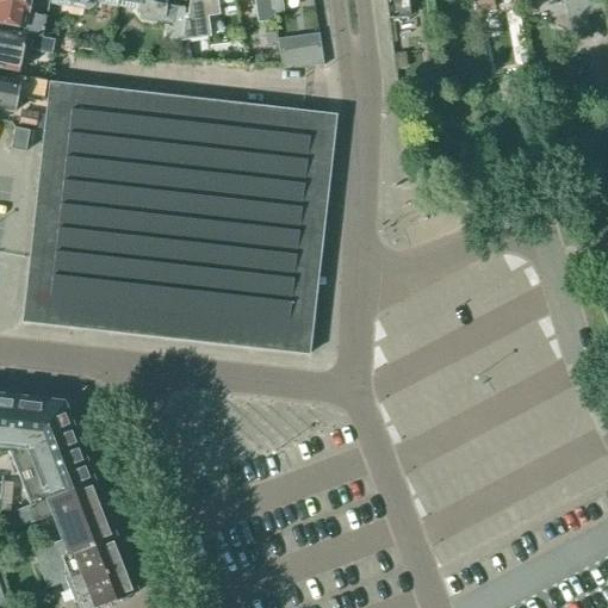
[(24,33),(43,38),(48,18),(29,13),(31,0),(0,0),(0,22),(25,28),(24,33)]
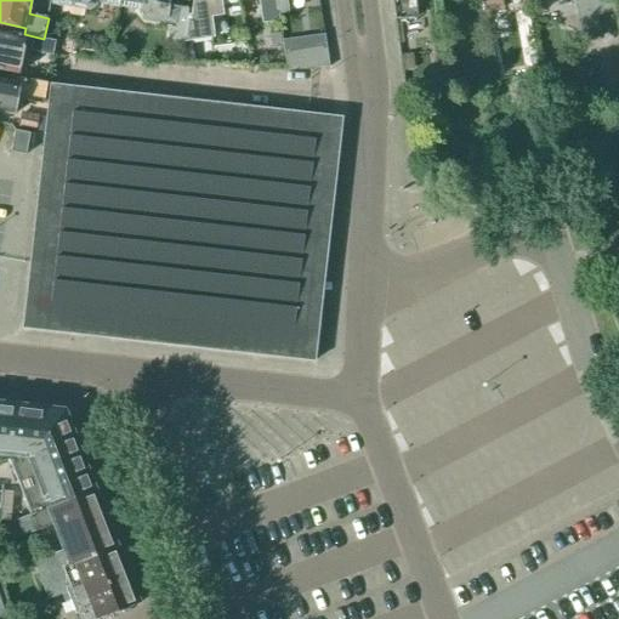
[(121,6),(121,0),(60,0),(58,5),(90,10),(96,5),(96,3),(121,6)]
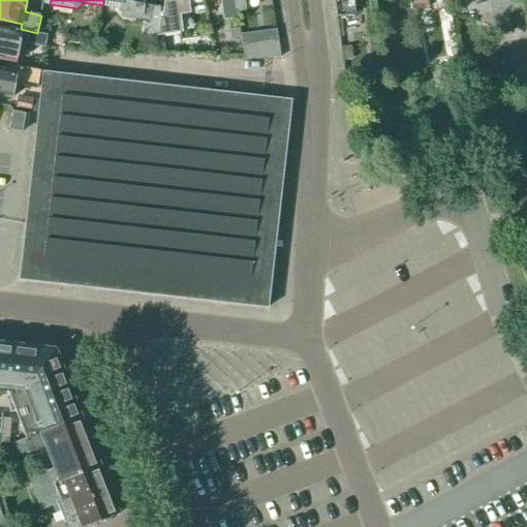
[(156,39),(160,6),(146,3),(146,1),(147,0),(103,0),(103,5),(123,8),(123,11),(126,16),(148,20),(146,34),(155,35),(156,39)]
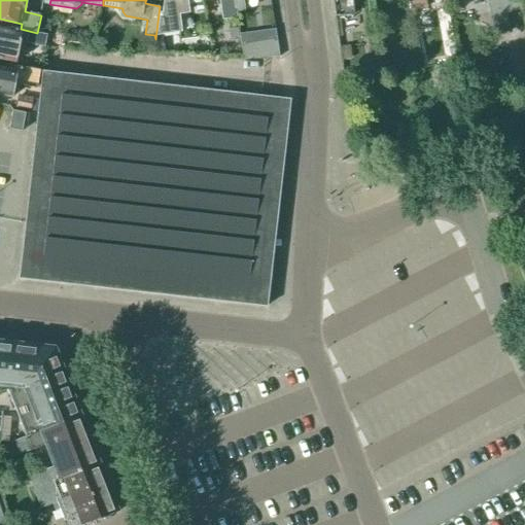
[(188,0),(167,0),(165,11),(161,10),(161,6),(160,6),(155,39),(158,55),(167,54),(163,32),(182,30),(179,12),(189,11),(188,0)]
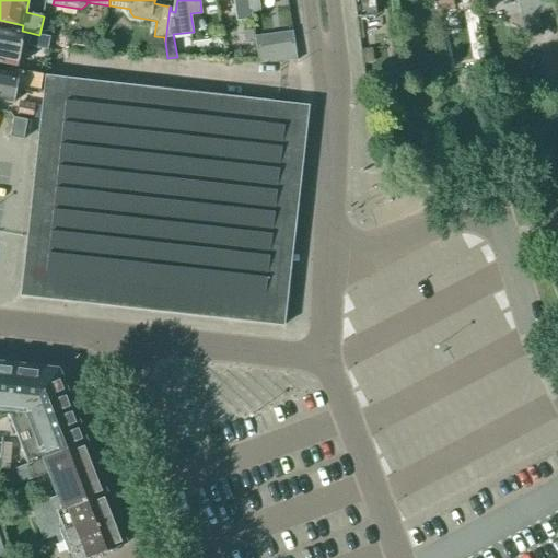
[(253,10),(251,0),(244,0),(246,11),(253,10)]
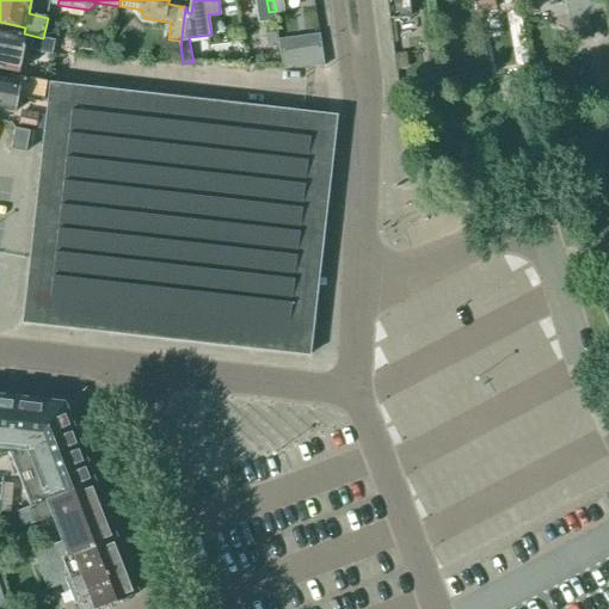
[(274,0),(276,11),(284,10),(282,0),(274,0)]
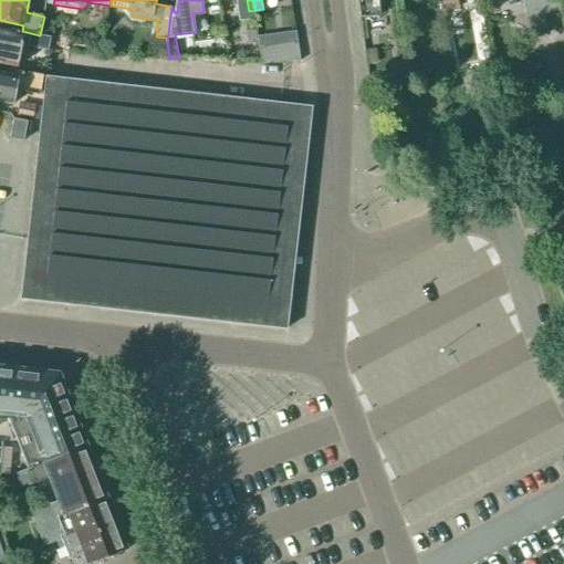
[(358,0),(362,17),(382,14),(379,0),(358,0)]
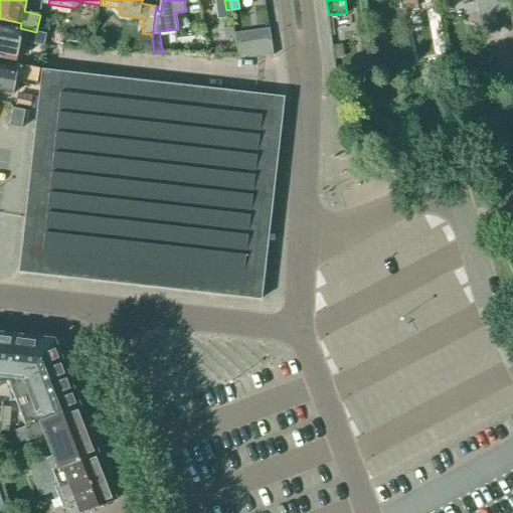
[(402,0),(404,9),(419,6),(418,0),(402,0)]
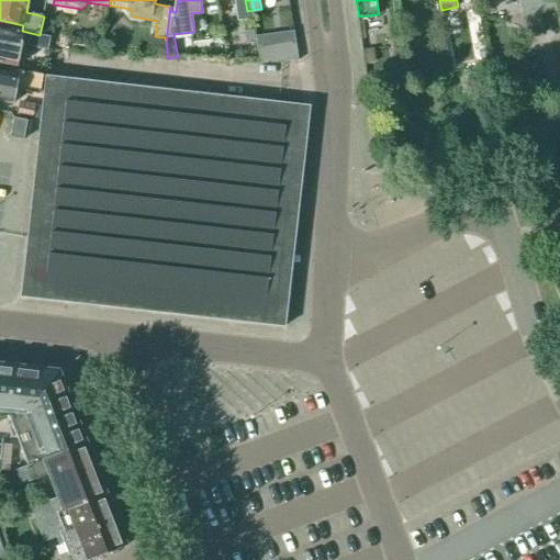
[(51,37),(40,35),(22,31),(12,29),(11,33),(0,30),(0,62),(19,66),(24,40),(30,41),(29,45),(48,51),(51,37)]
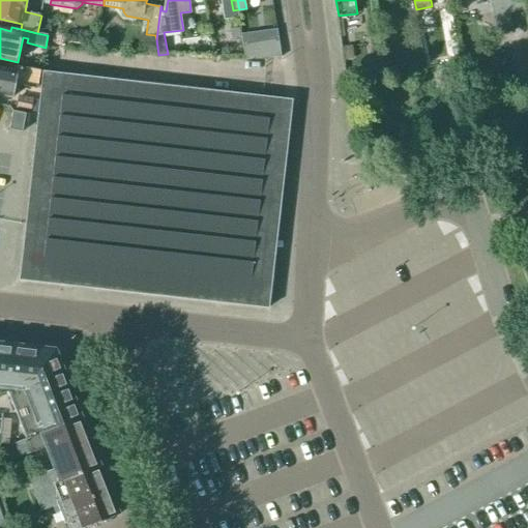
[(244,44),(256,41),(255,31),(243,33),(244,44)]
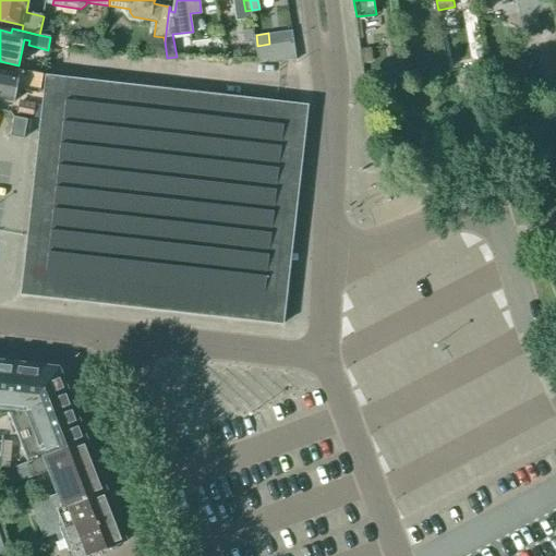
[(249,40),(250,51),(257,51),(256,39),(249,40)]
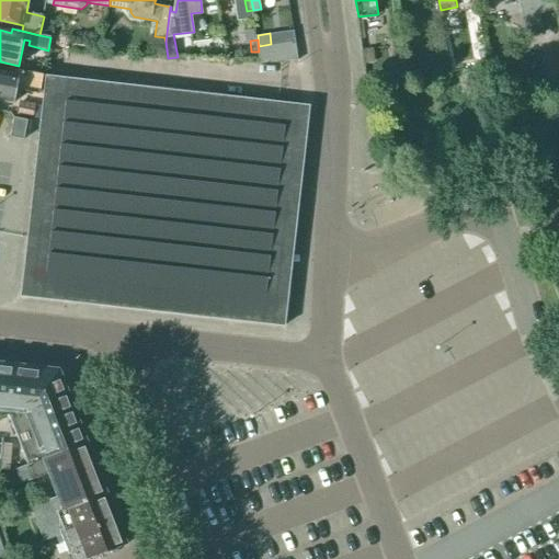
[(299,60),(296,41),(259,46),(261,58),(299,60)]
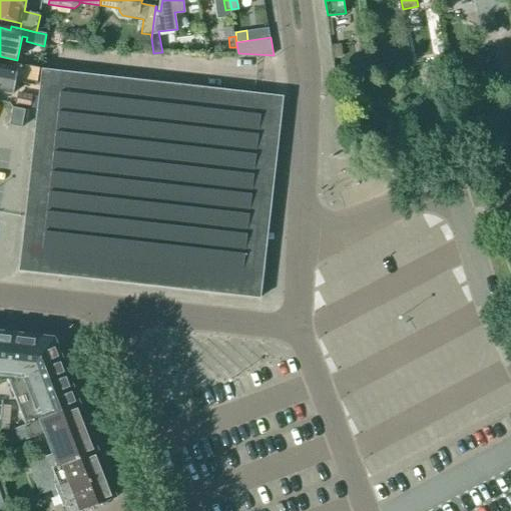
[(333,44),(335,57),(344,56),(342,43),(333,44)]
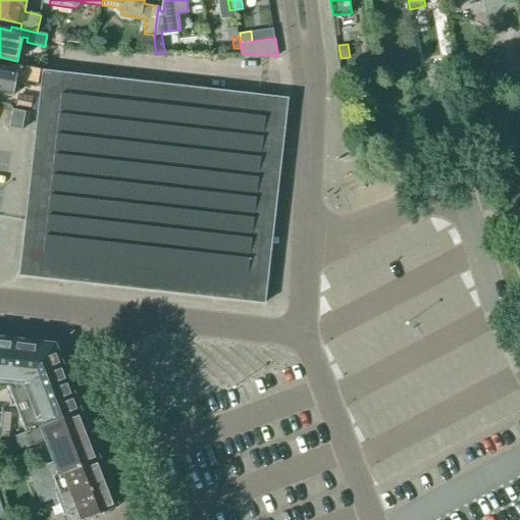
[(10,67),(0,64),(0,93),(13,96),(16,81),(38,86),(41,69),(11,63),(10,67)]
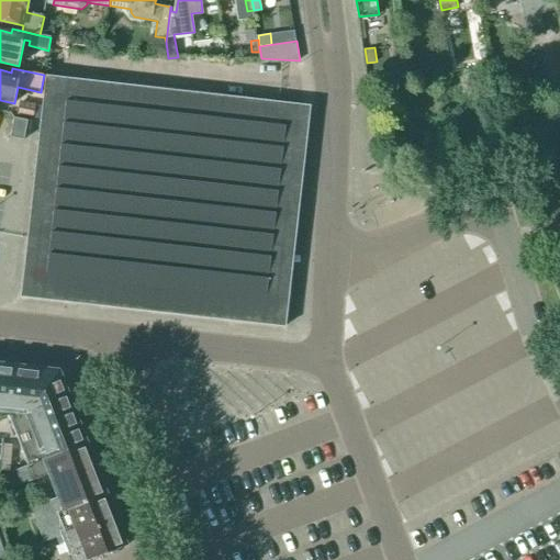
[(287,325),(311,105),(47,76),(22,295),(287,325)]
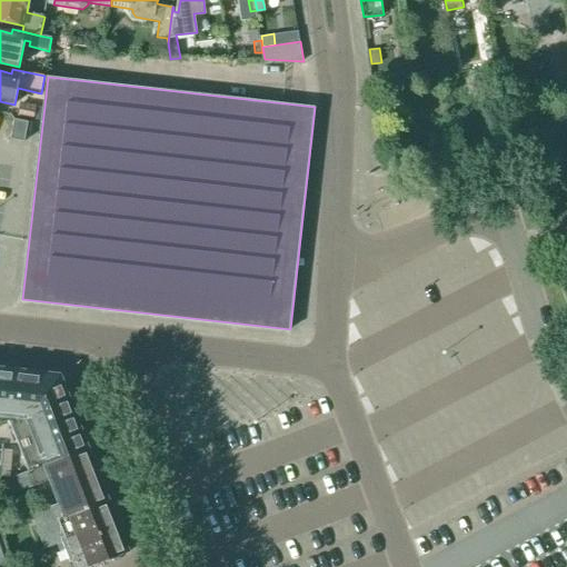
[(35,118),(38,105),(21,101),(19,115),(35,118)]
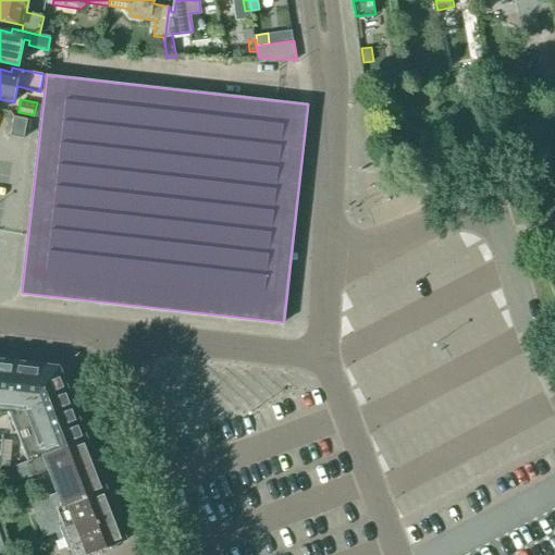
[(25,138),(28,119),(15,116),(11,135),(25,138)]
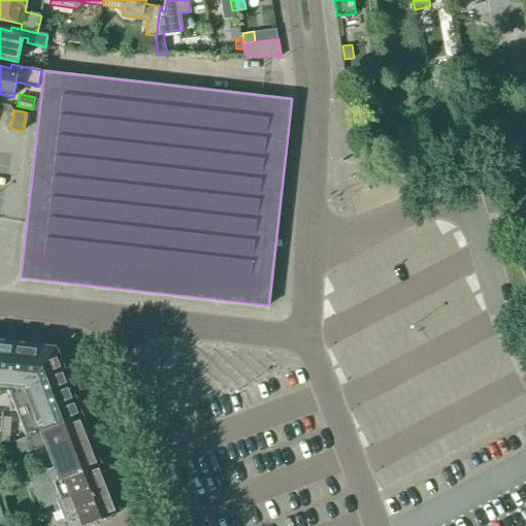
[(56,349),(0,341),(0,391),(4,392),(4,391),(9,389),(28,436),(81,416),(56,349)]
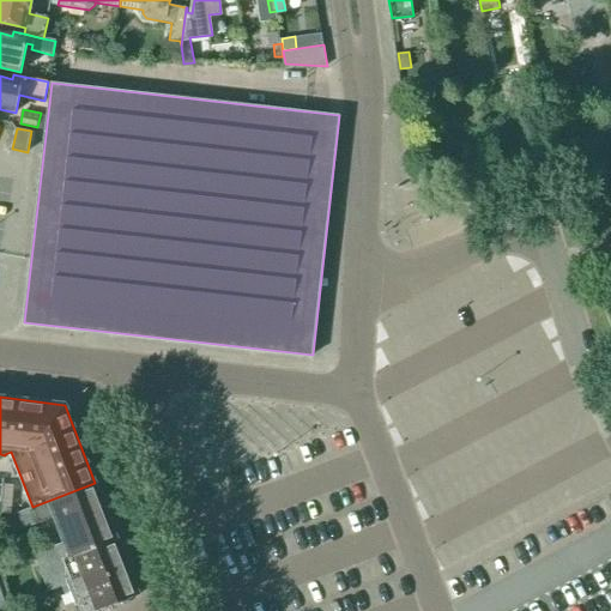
[(60,528),(106,510),(95,483),(32,507),(19,512),(25,527),(55,515),(60,528)]
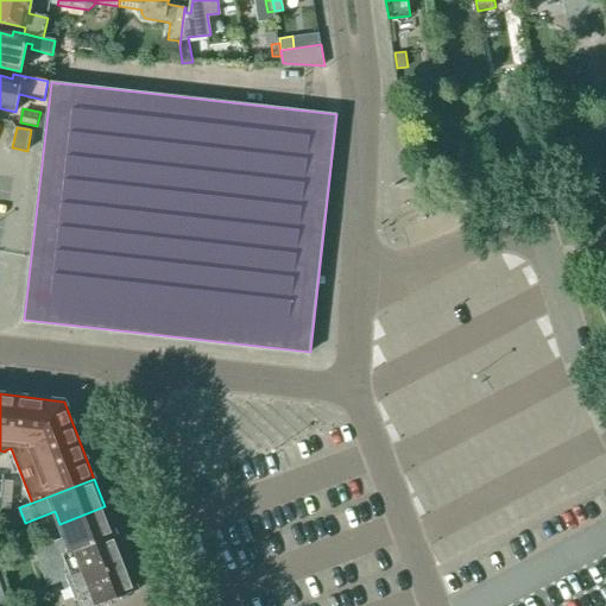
[(42,567),(117,537),(105,506),(60,524),(64,537),(52,542),(52,541),(35,548),(42,567)]
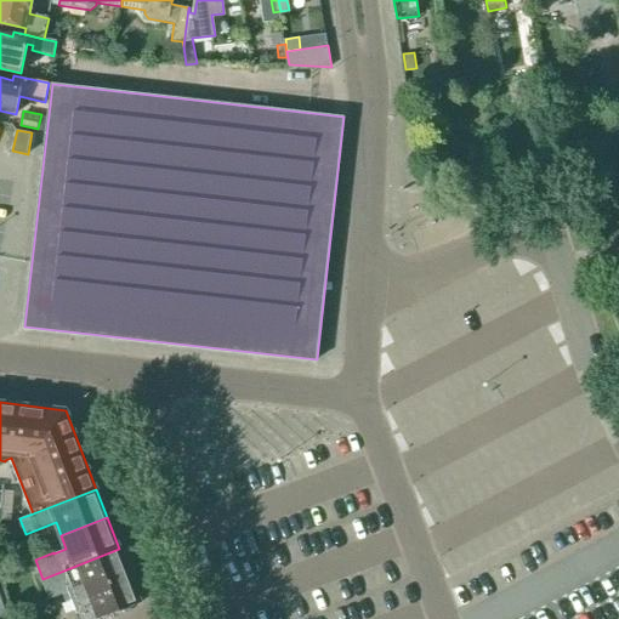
[(67,601),(73,598),(130,577),(119,549),(43,579),(50,598),(63,592),(67,601)]
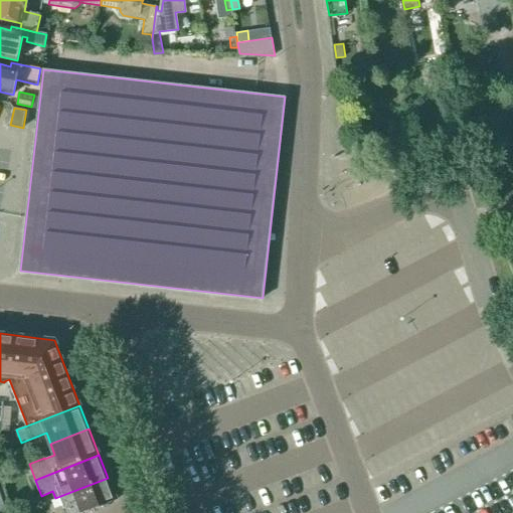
[(108,478),(60,496),(64,508),(66,507),(68,512),(80,512),(116,500),(108,478)]
